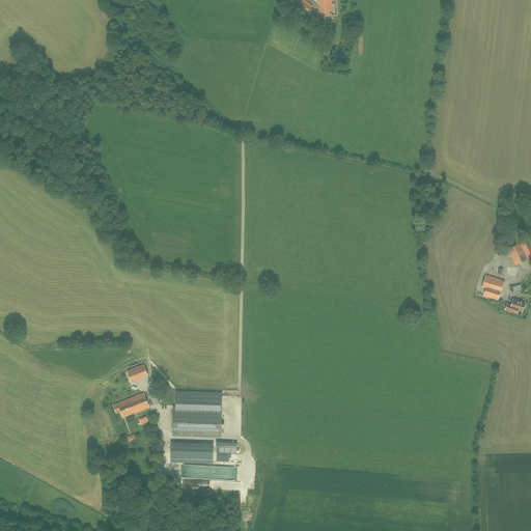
[(312,6),(304,0),(298,0),(295,4),(307,14),(312,6)]
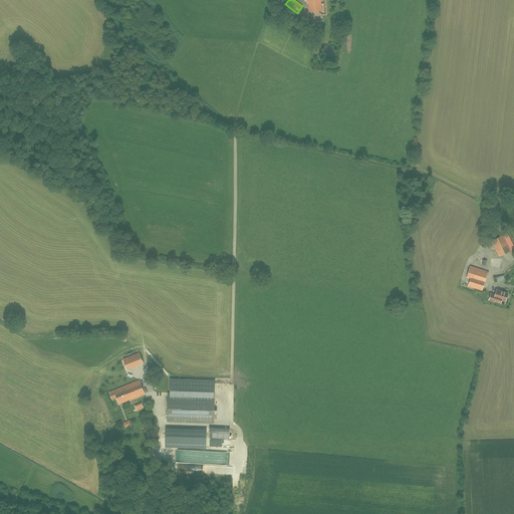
[(322,11),(320,0),(307,0),(309,12),(322,11)]
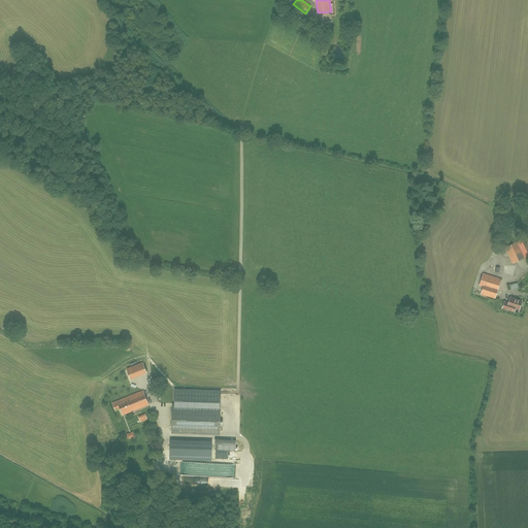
[(527,255),(527,253),(521,239),(505,248),(513,263),(527,255)]
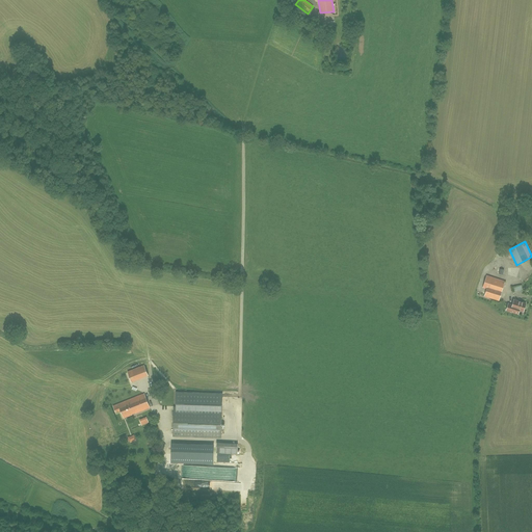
[(505,282),(486,275),(483,288),(487,289),(484,296),(499,301),(505,282)]
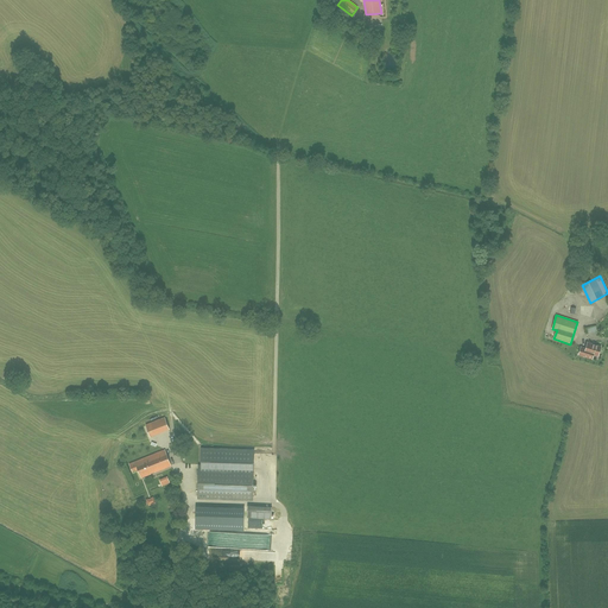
[(593,359),(594,354),(599,356),(601,347),(588,343),(586,349),(581,347),(578,355),(593,359)]
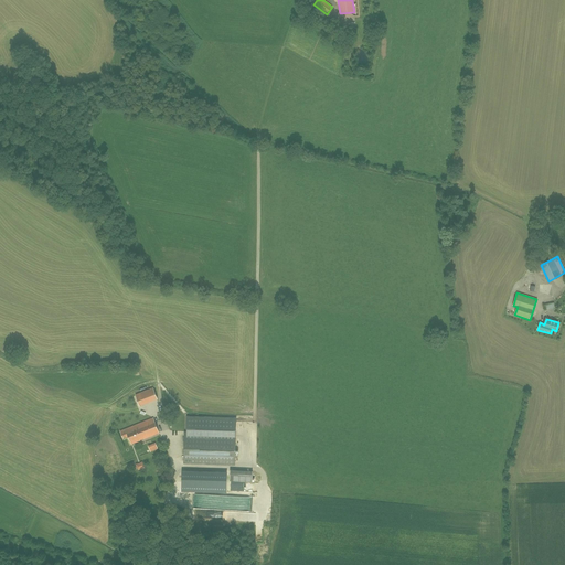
[(153,388),(136,395),(140,406),(157,398),(153,388)]
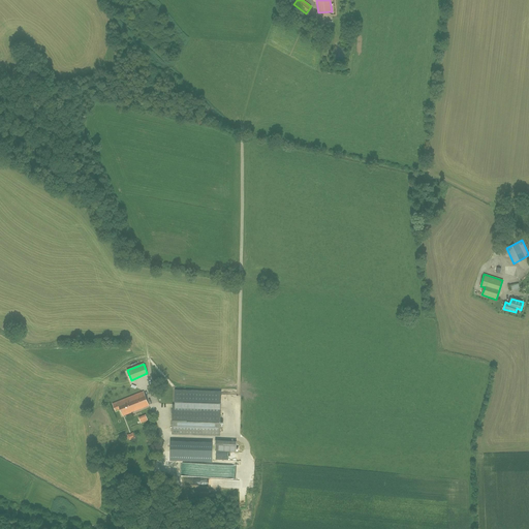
[(176,391),(176,405),(173,405),(173,434),(220,435),(221,392),(176,391)]
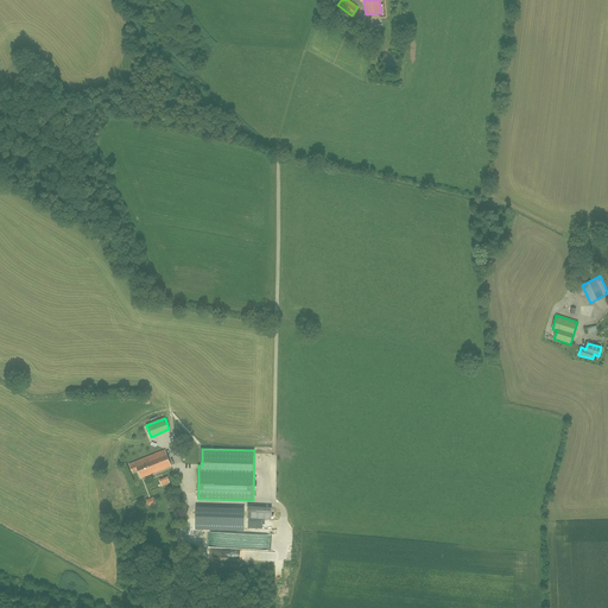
[(165,450),(130,464),(132,472),(138,469),(141,477),(171,466),(165,450)]
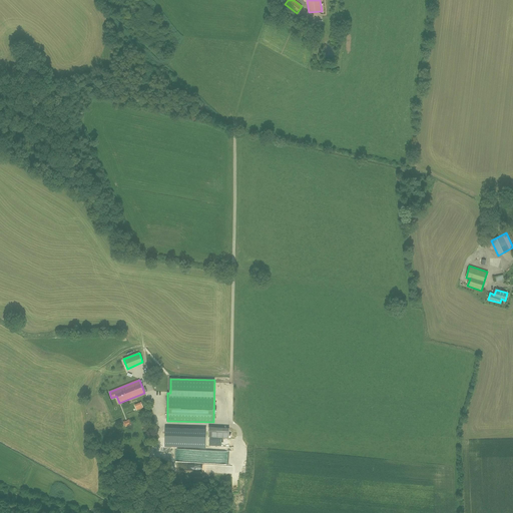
[(133,404),(136,410),(142,407),(140,401),(133,404)]
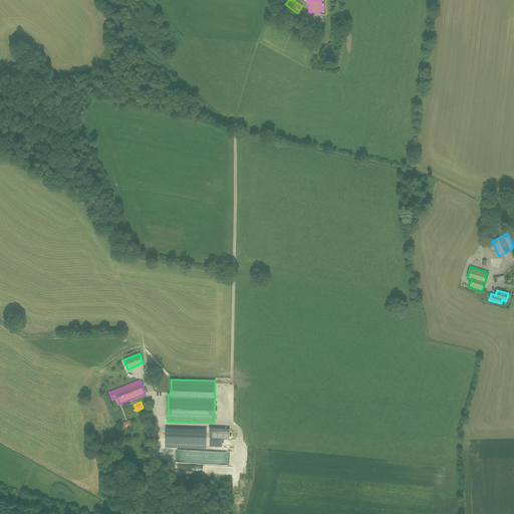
[(207,433),(166,432),(166,447),(206,449),(207,433)]
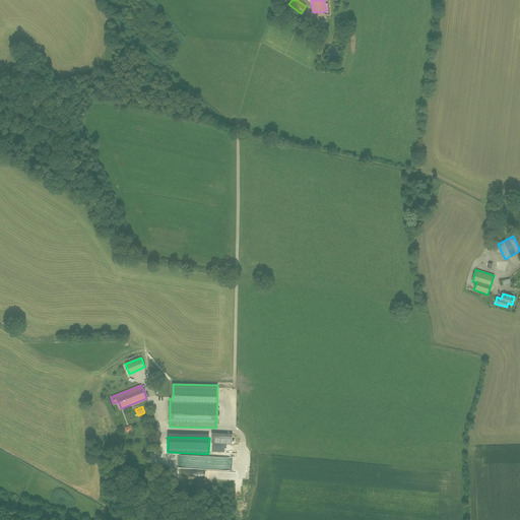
[(195,458),(195,455),(179,454),(179,465),(183,465),(183,466),(190,466),(190,462),(190,458),(195,458)]
